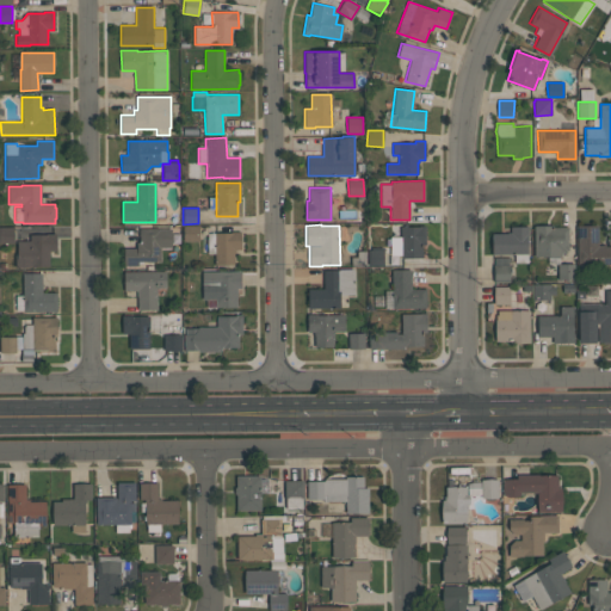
[(198,226),(198,241),(183,241),(183,226),(198,226)]
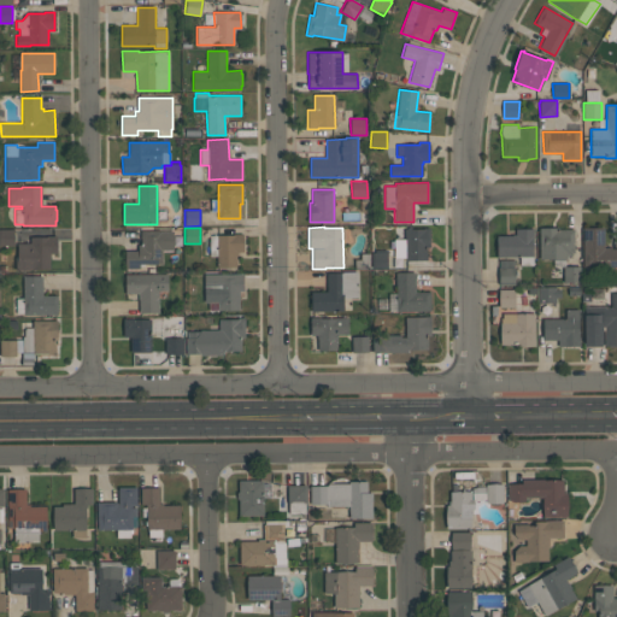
[(405,260),(405,258),(394,258),(394,239),(404,239),(404,229),(424,229),(424,228),(430,228),(430,247),(427,247),(427,260),(405,260)]
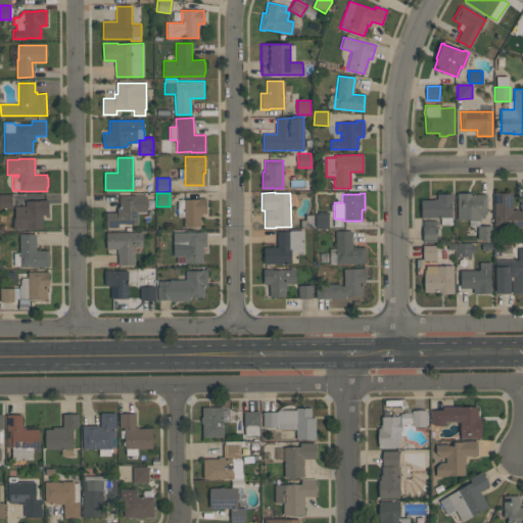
[(453,193),(453,201),(452,201),(452,225),(440,225),(440,218),(422,218),(421,199),(434,199),(434,198),(437,198),(436,194),(453,193)]
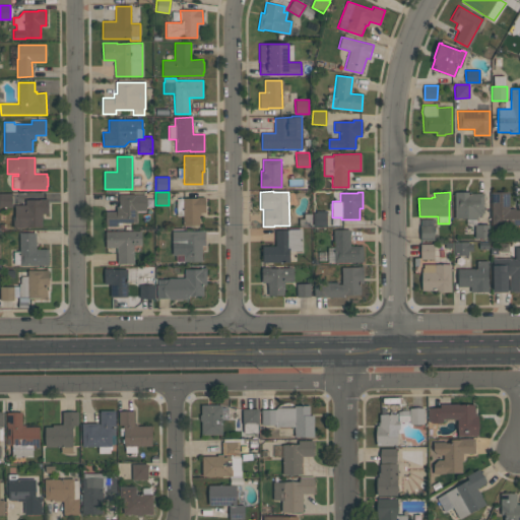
[(454,192),(468,192),(468,193),(483,193),(483,213),(482,213),(482,215),(478,215),(478,218),(454,218),(454,192)]
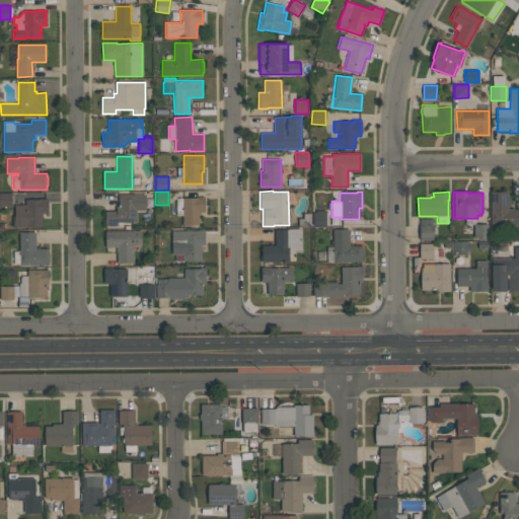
[(518,225),(491,225),(491,192),(508,192),(508,208),(514,208),(514,209),(518,209),(518,225)]
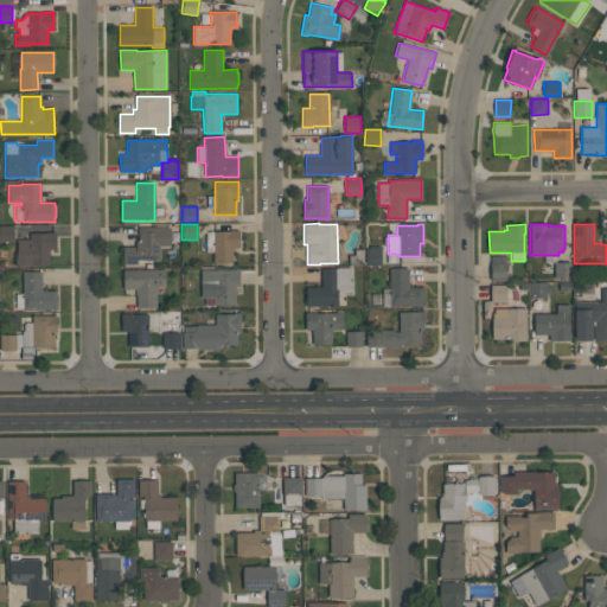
[(0,225),(13,225),(13,242),(0,242),(0,225)]
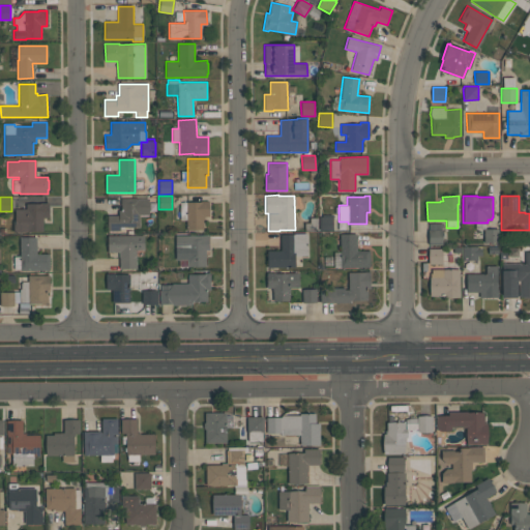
[(149,198),(149,214),(139,214),(140,227),(120,227),(120,231),(107,231),(107,215),(118,215),(118,210),(121,210),(121,198),(149,198)]
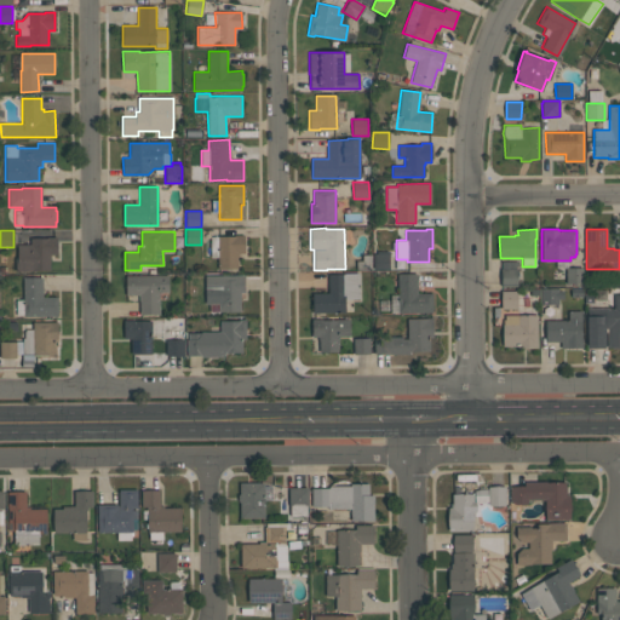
[(245,235),(245,253),(239,253),(239,257),(237,257),(237,269),(218,269),(218,258),(210,258),(210,236),(235,236),(235,235),(245,235)]
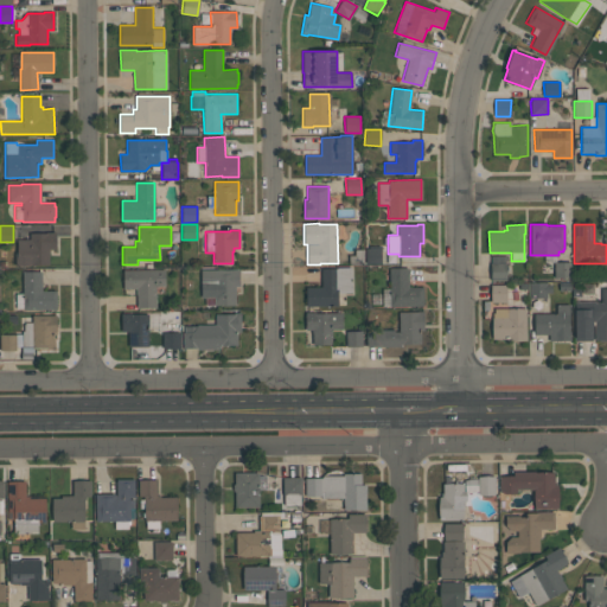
[(30,240),(30,232),(48,232),(56,232),(56,249),(49,249),(49,264),(32,264),(32,266),(14,266),(14,250),(17,250),(17,240),(30,240)]
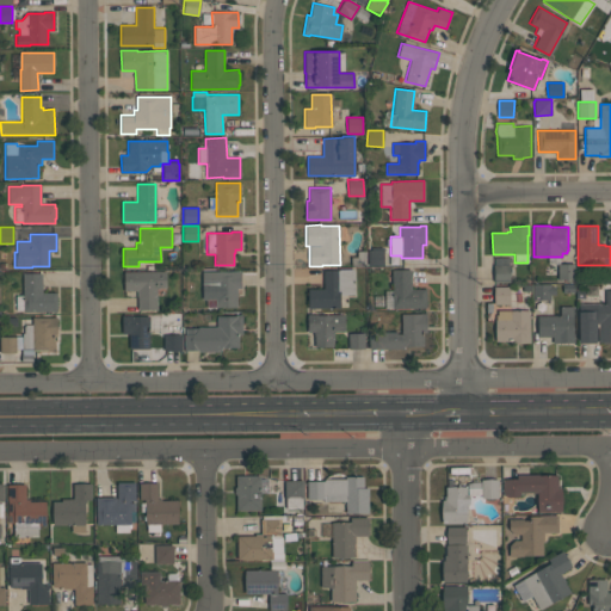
[(383,247),(383,265),(368,265),(368,250),(371,250),(371,247),(383,247)]
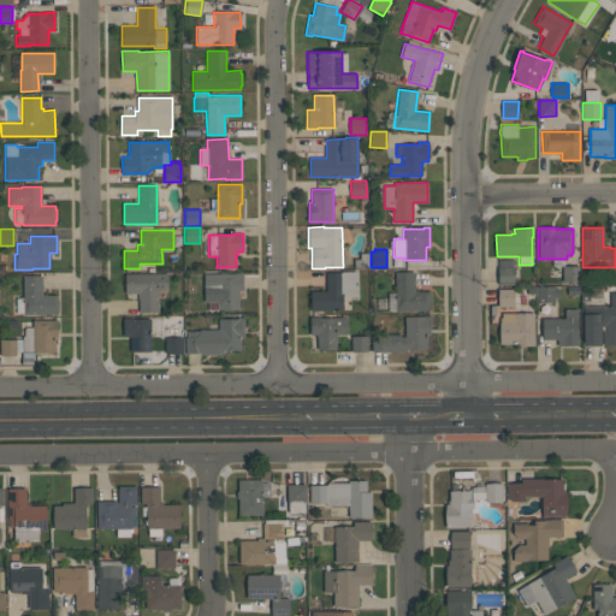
[(514,284),(498,284),(498,267),(514,266),(514,284)]
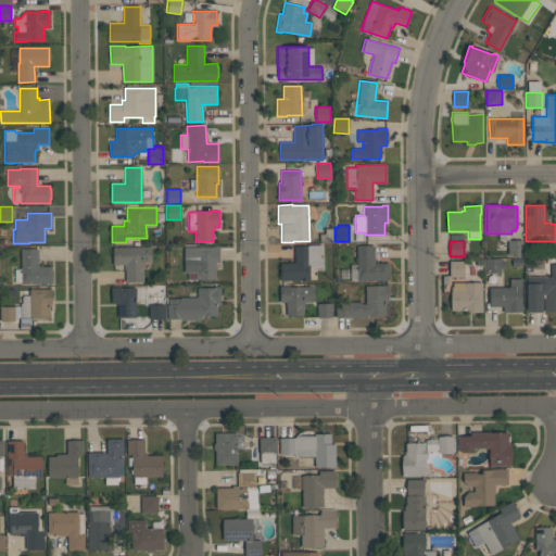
[(522,254),(507,254),(507,240),(522,240),(522,254)]
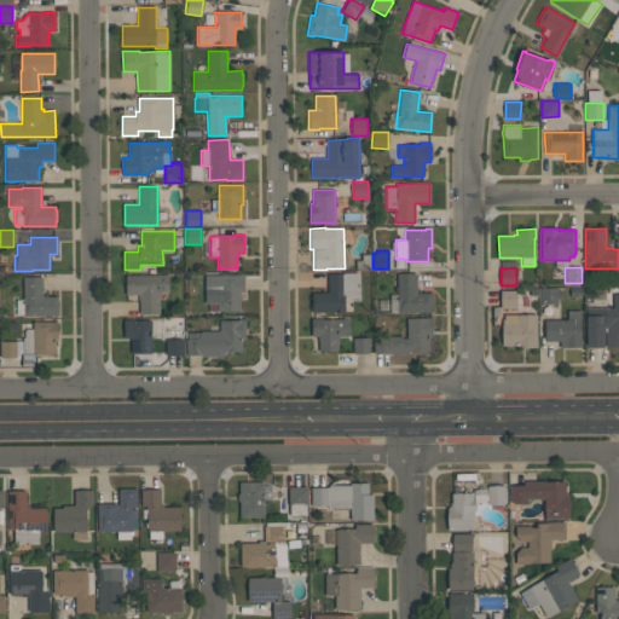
[(312,312),(312,293),(328,293),(328,273),(343,273),(343,272),(358,272),(359,299),(352,299),(352,311),(345,311),(345,312),(312,312)]
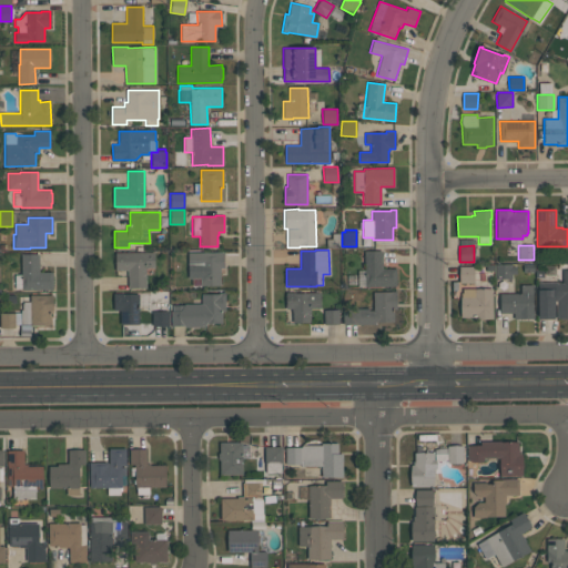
[(396,269),(396,272),(396,284),(396,286),(364,286),(364,251),(382,251),(383,269),(396,269)]
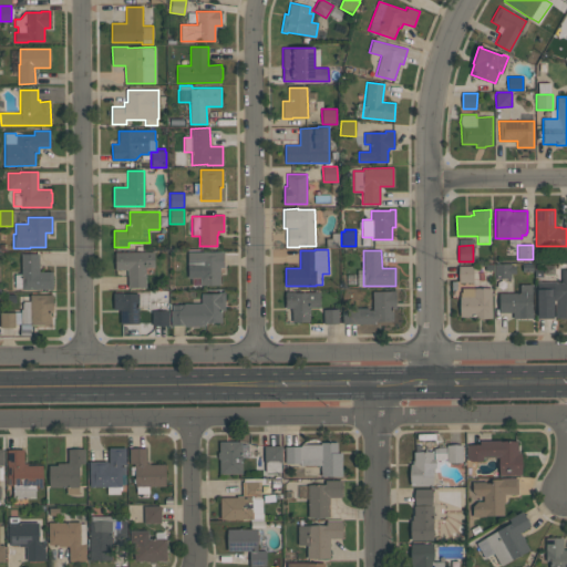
[(154,251),(154,267),(145,267),(145,287),(127,288),(127,269),(115,270),(114,253),(154,251)]
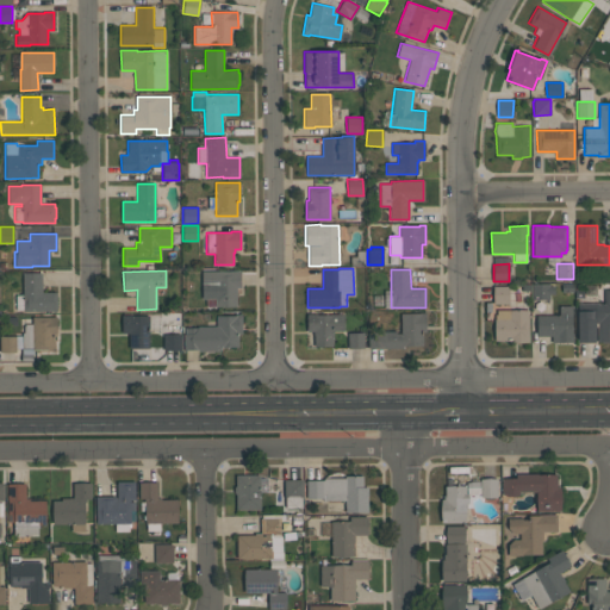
[(241,271),(241,287),(236,287),(236,306),(215,306),(215,299),(201,299),(201,271),(241,271)]
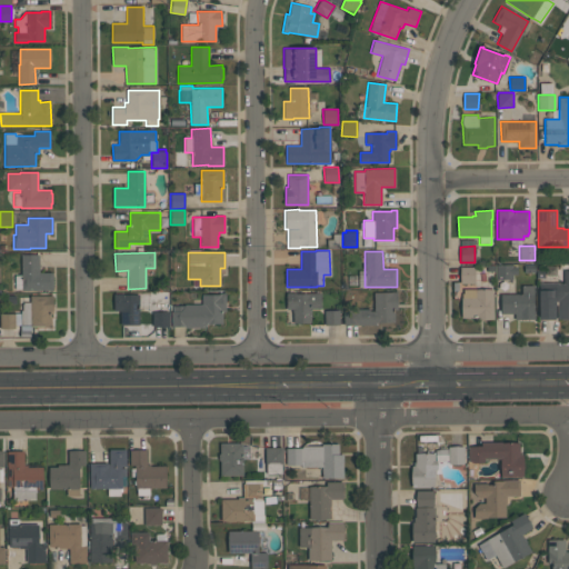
[(15,289),(15,275),(21,275),(21,255),(39,255),(39,272),(52,272),(52,276),(53,276),(53,288),(52,288),(52,290),(21,290),(21,289),(15,289)]
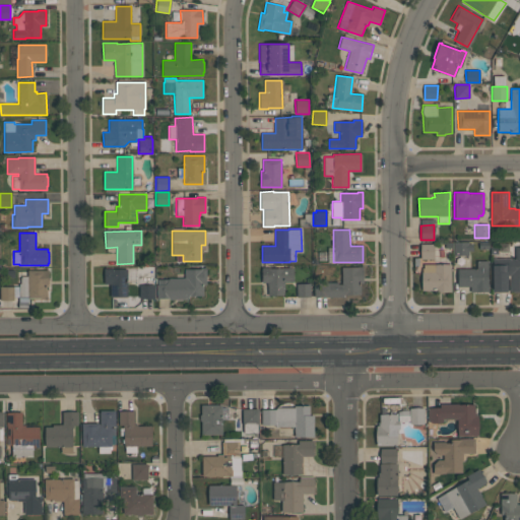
[(468,255),(453,255),(453,242),(468,242),(468,244),(472,244),(472,251),(468,251),(468,255)]
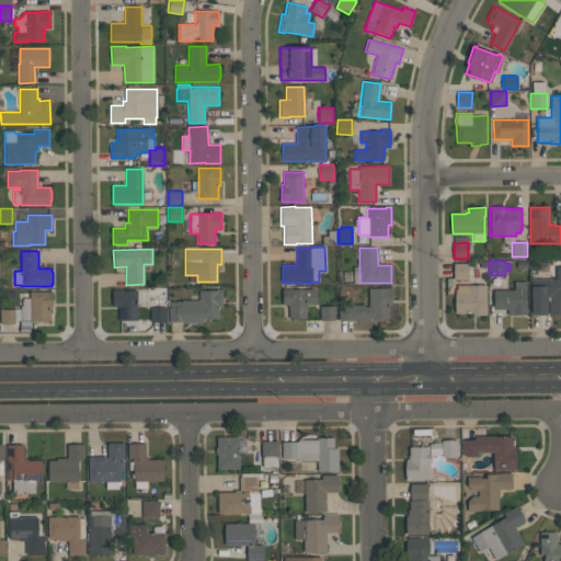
[(454,279),(454,263),(468,263),(468,279),(454,279)]
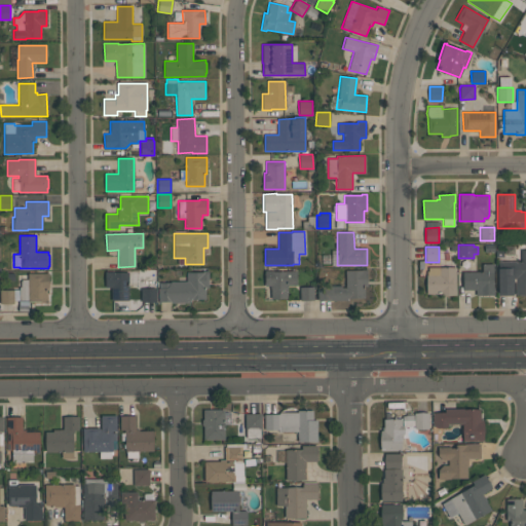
[(498,296),(497,261),(521,261),(521,250),(525,250),(525,295),(516,295),(515,282),(514,282),(514,296),(498,296)]
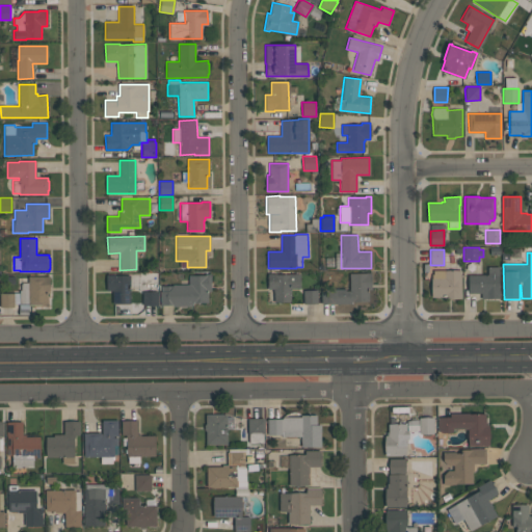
[(499,267),(499,291),(500,291),(500,298),(481,298),(481,293),(469,293),(469,275),(487,275),(487,267),(499,267)]
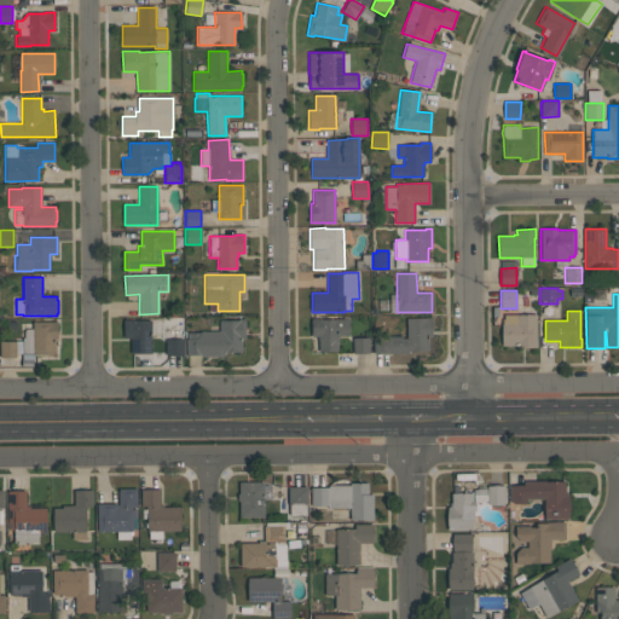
[(502,346),(502,324),(502,323),(502,319),(504,319),(504,314),(537,314),(537,347),(516,348),(516,346),(502,346)]
